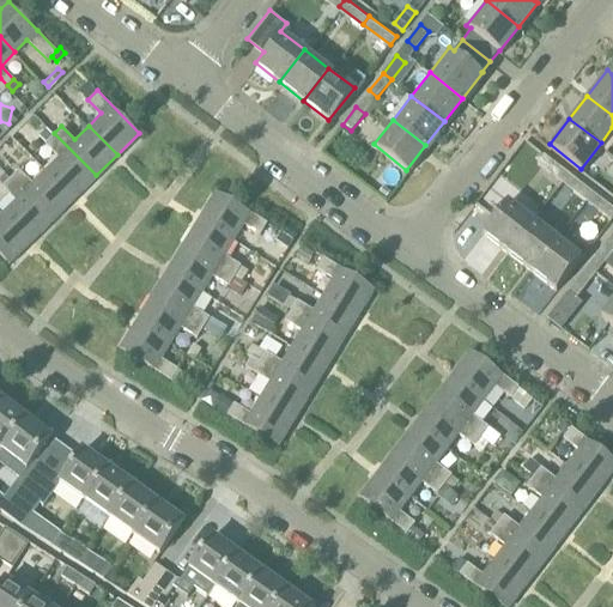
[(47,127),(40,134),(46,140),(53,133),(47,127)]
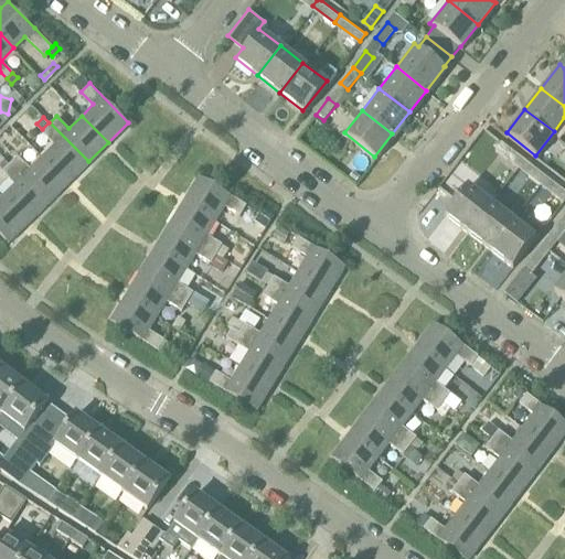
[(68,181),(88,161),(50,122),(42,131),(53,143),(42,154),(68,181)]
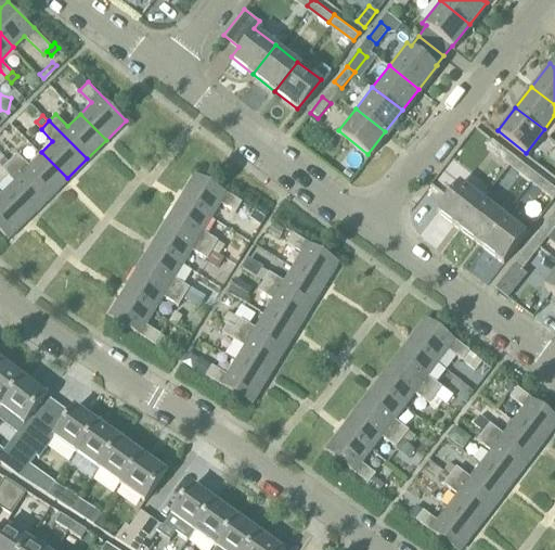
[(504,161),(511,152),(492,138),(486,146),(504,161)]
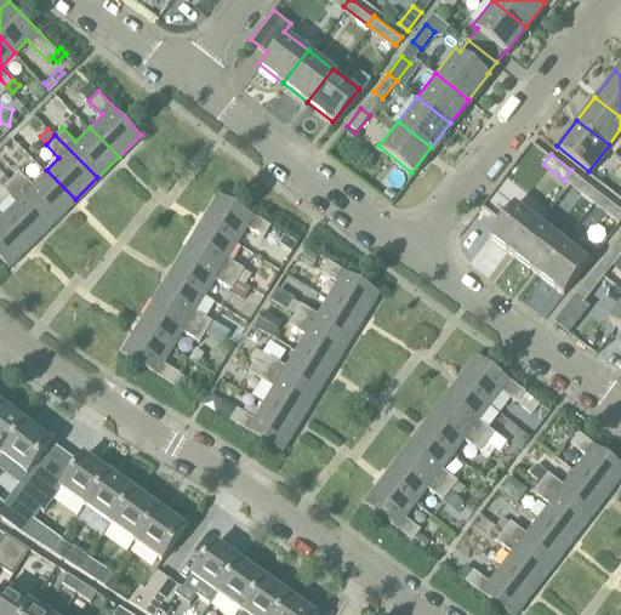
[(75,199),(46,170),(33,184),(18,170),(11,178),(53,221),(75,199)]
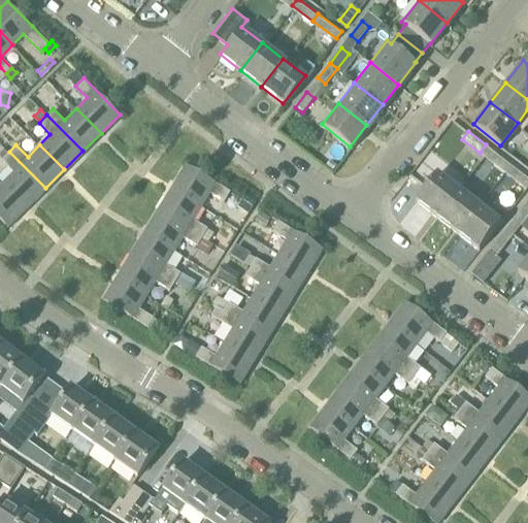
[(501,169),(507,161),(486,144),(480,153),(501,169)]
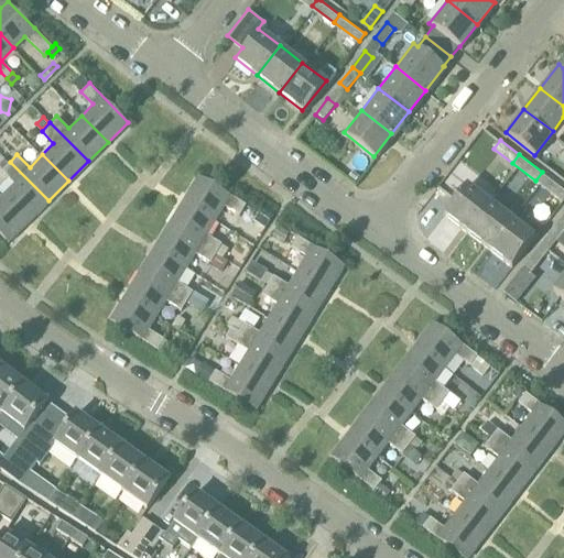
[(3,155),(0,159),(0,164),(3,167),(10,162),(3,155)]
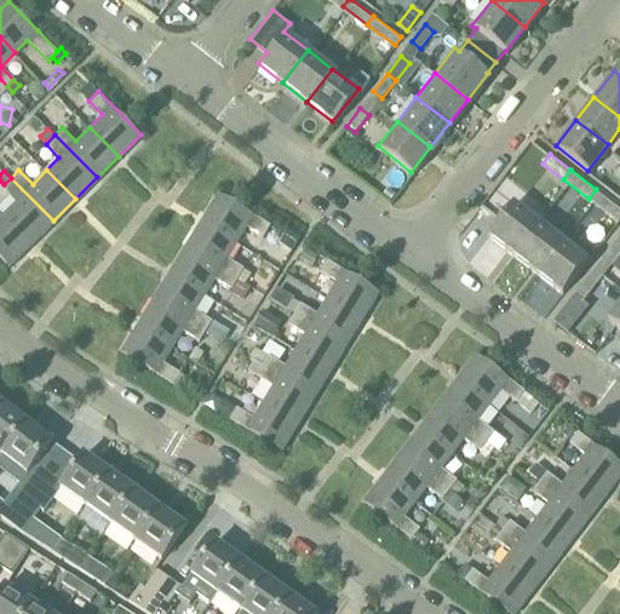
[(33,241),(53,221),(11,178),(4,184),(1,187),(16,201),(5,212),(33,241)]
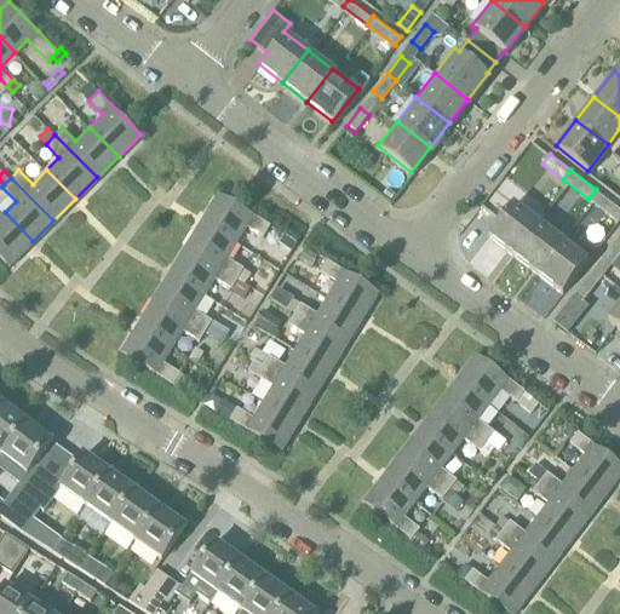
[(619,207),(596,189),(589,199),(615,219),(619,212),(619,207)]
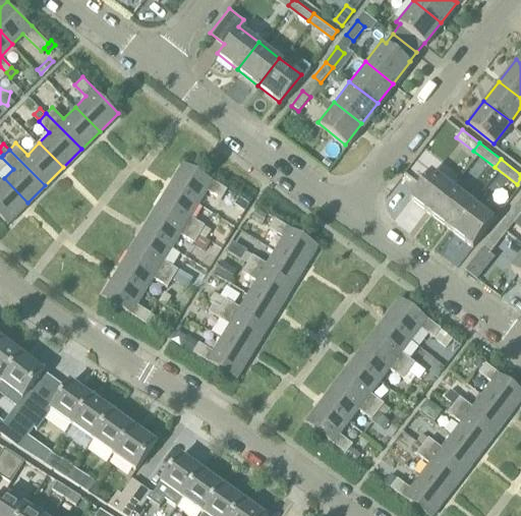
[(169,184),(198,203),(207,188),(220,197),(226,188),(183,161),(169,184)]
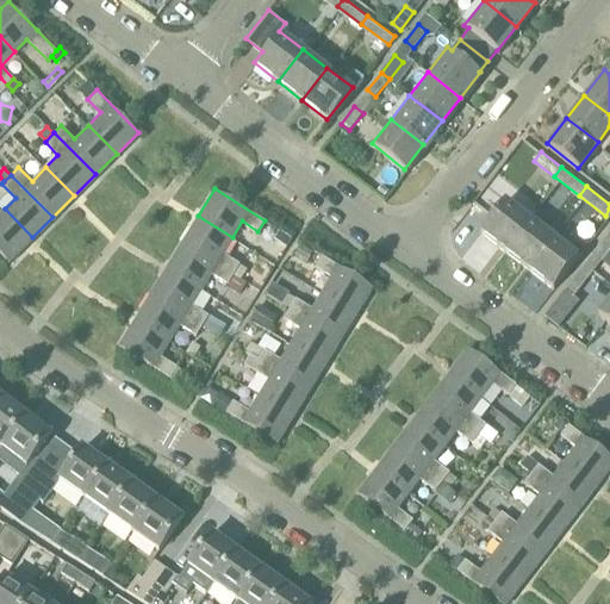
[(500,246),(526,213),(504,197),(479,229),(500,246)]
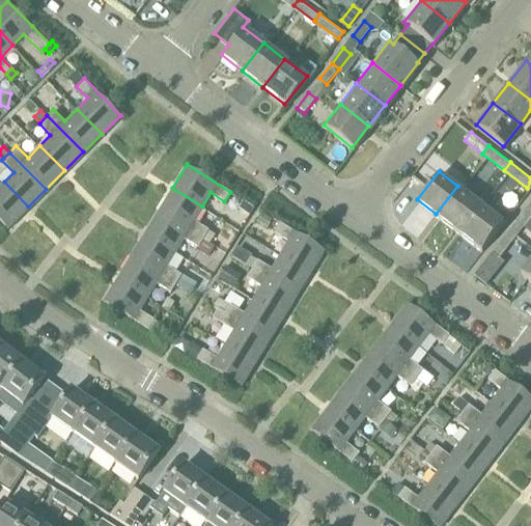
[(0,219),(7,227),(28,206),(4,182),(0,185),(0,219)]
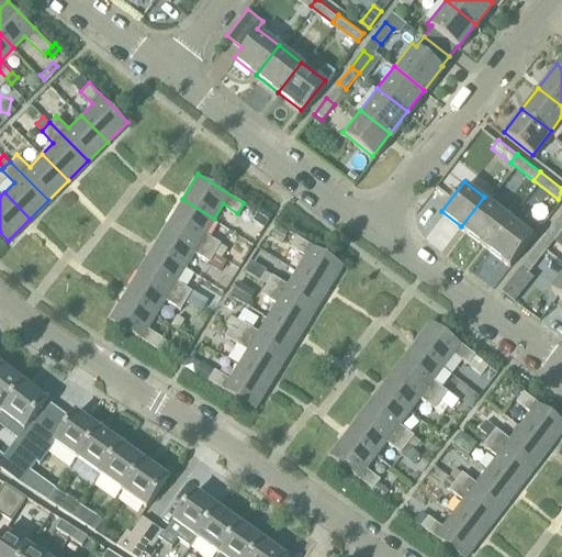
[(483,244),(507,214),(484,197),(461,226),(483,244)]
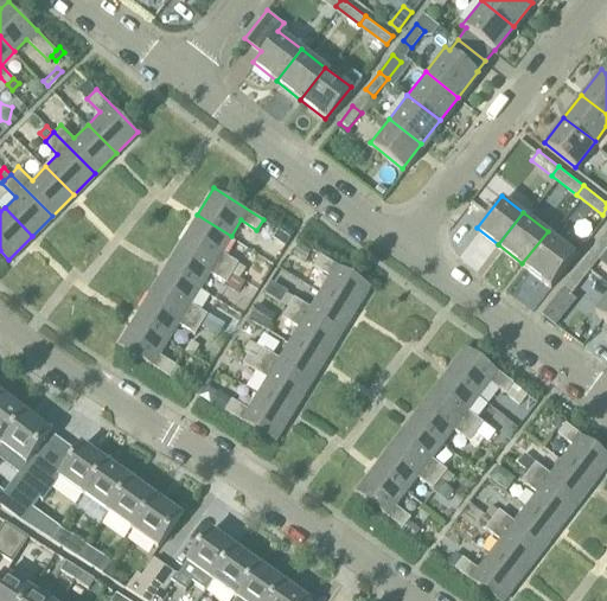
[(222,251),(231,236),(197,215),(181,240),(232,270),(237,261),(222,251)]
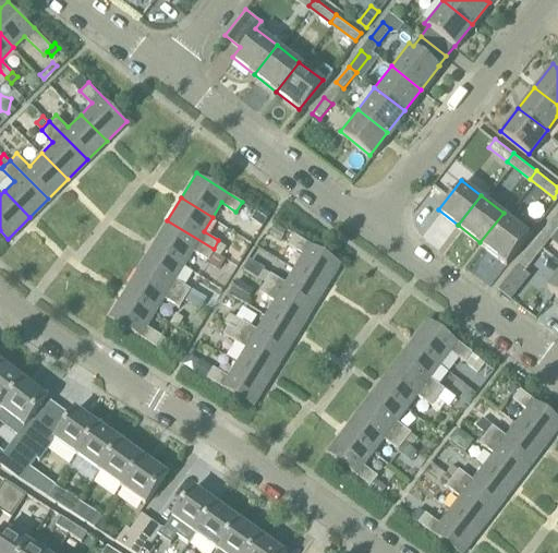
[(255,208),(251,216),(261,223),(265,215),(266,214),(255,208)]
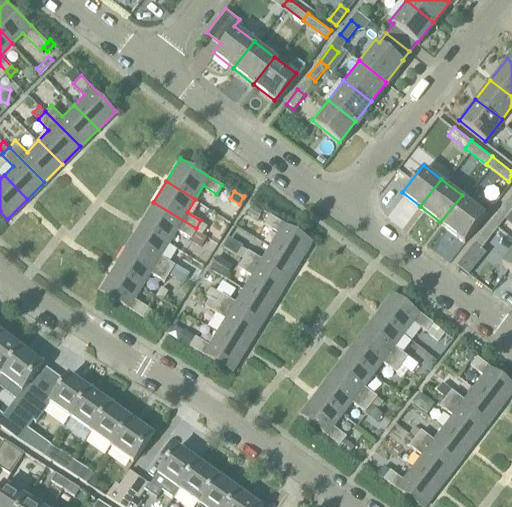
[(462,195),(440,222),(463,240),(485,213),(462,195)]
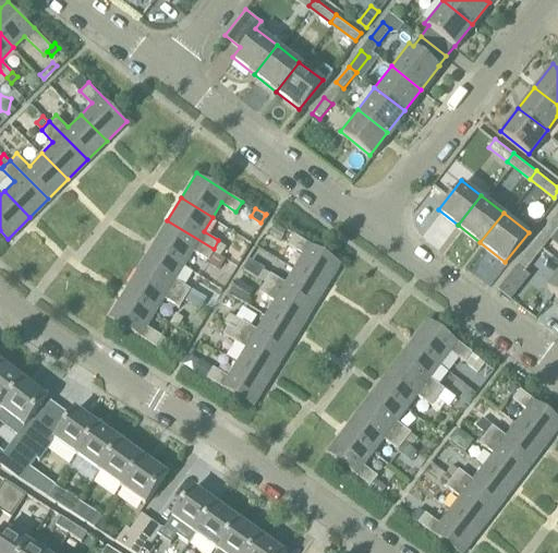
[(554,233),(557,225),(557,219),(552,215),(544,225),(554,233)]
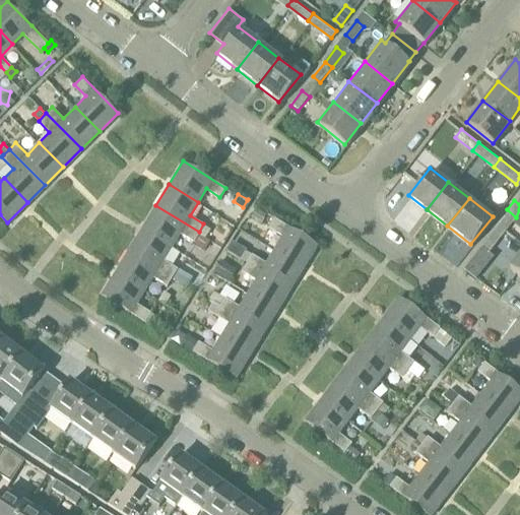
[(194,240),(199,232),(155,205),(142,227),(172,244),(180,232),(193,241),(194,240)]
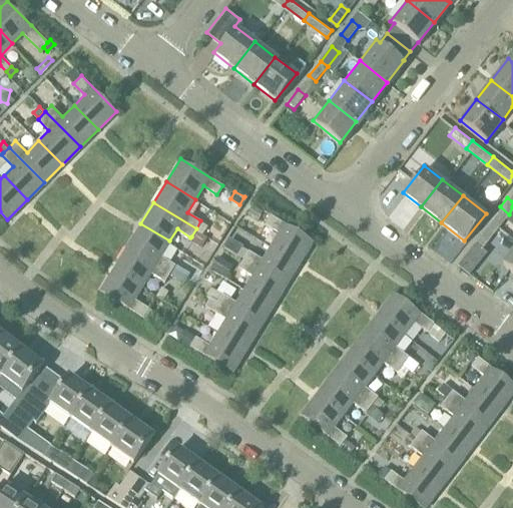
[(260,216),(264,209),(251,202),(247,209),(260,216)]
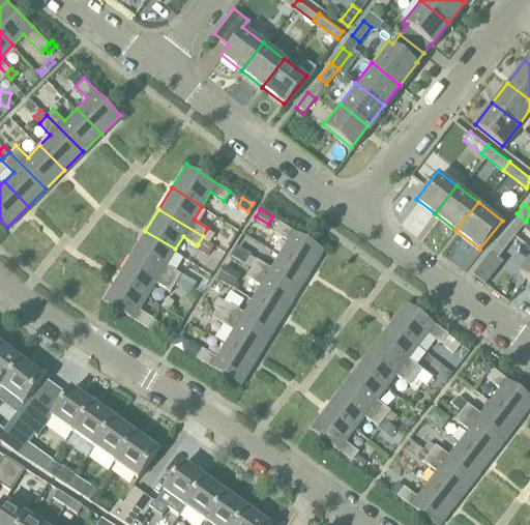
[(278,253),(308,271),(323,248),(278,221),(273,231),(287,239),(278,253)]
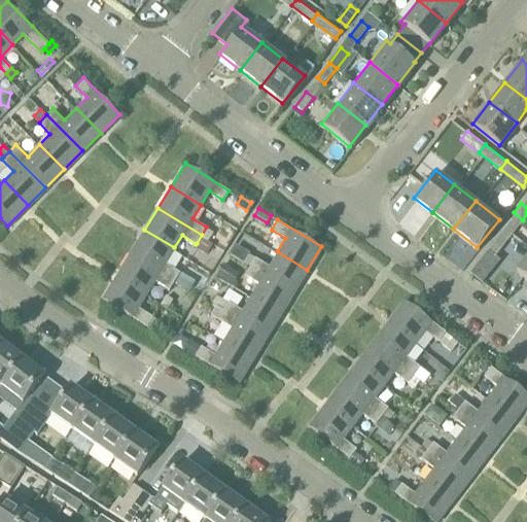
[(206,227),(202,235),(207,239),(212,231),(206,227)]
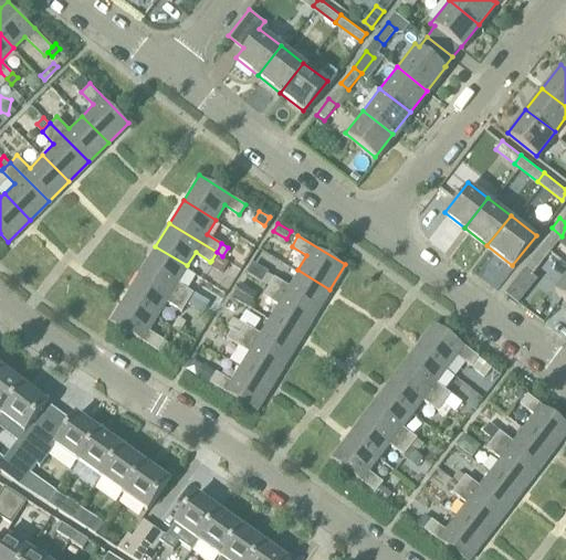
[(178,282),(187,265),(155,246),(140,271),(187,299),(192,291),(178,282)]
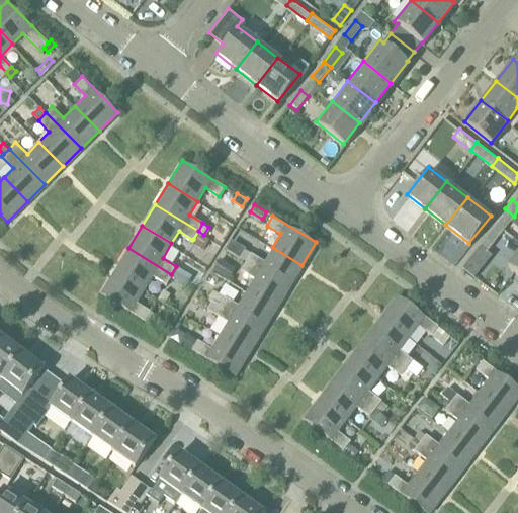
[(198,231),(193,239),(203,246),(208,238),(203,235),(198,231)]
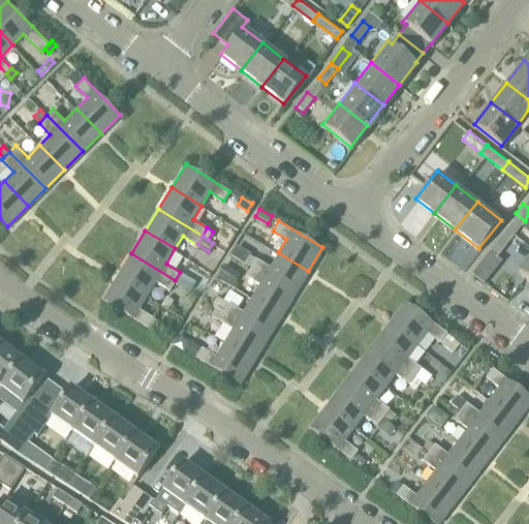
[(500,236),(490,248),(498,252),(505,244),(500,236)]
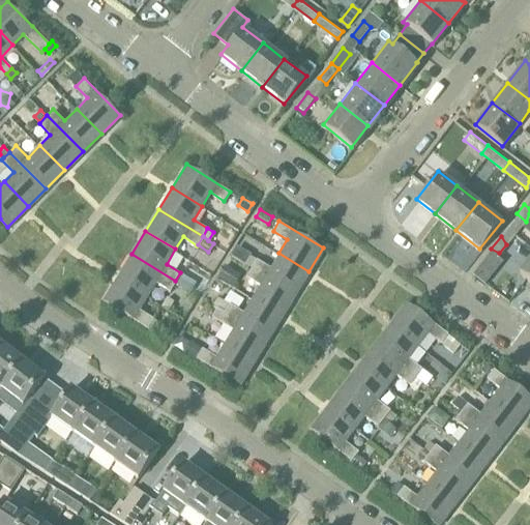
[(236,243),(231,253),(244,262),(251,252),(236,243)]
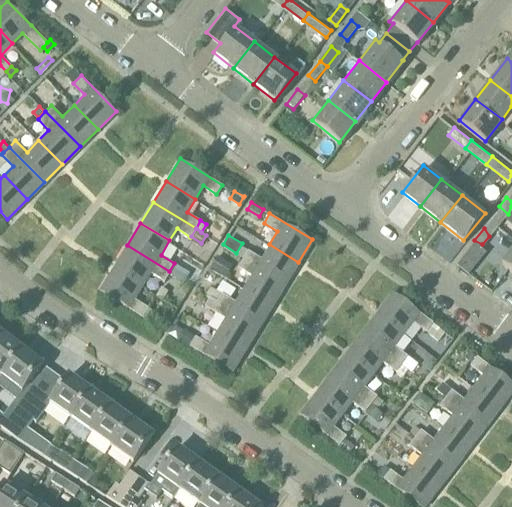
[(285,283),(298,262),(269,244),(261,257),(247,249),(243,257),(285,283)]
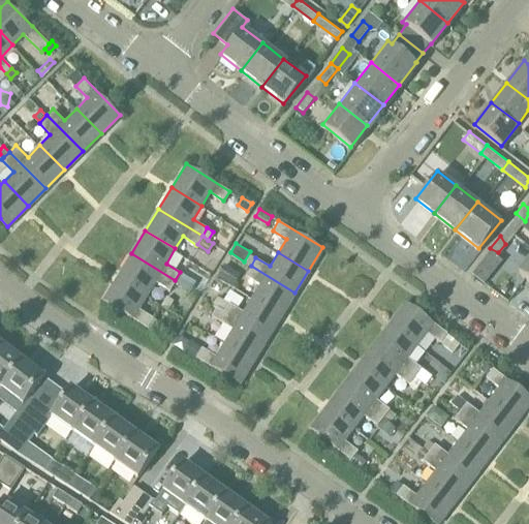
[(169,289),(175,280),(131,253),(117,276),(147,295),(155,281),(169,289)]
